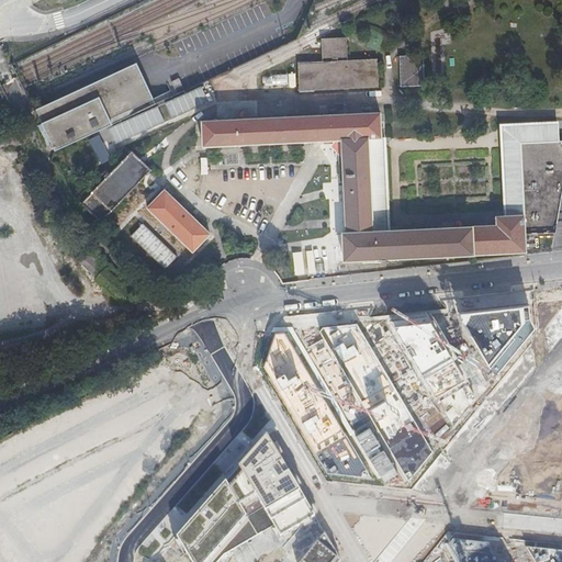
[(296,63),(298,90),(378,87),(377,58),(346,60),(345,36),(321,37),(322,62),(296,63)]
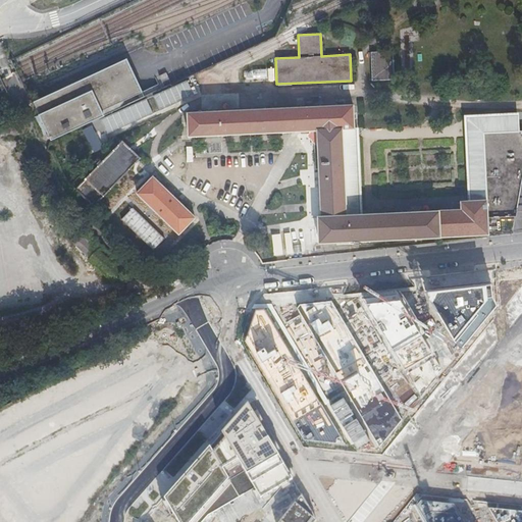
[(392,50),(369,51),(370,80),(394,80),(392,50)]
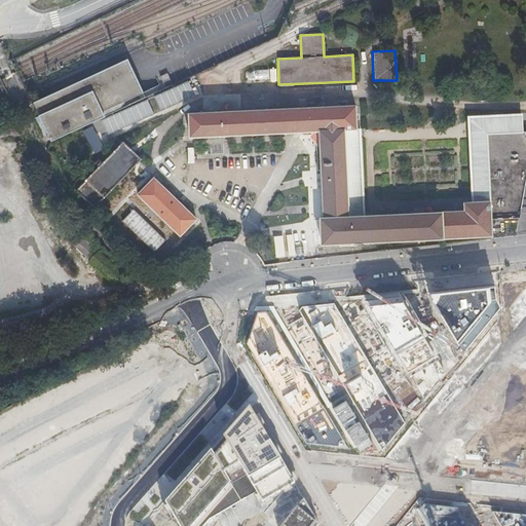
[(130,62),(36,105),(52,142),(148,99),(130,62)]
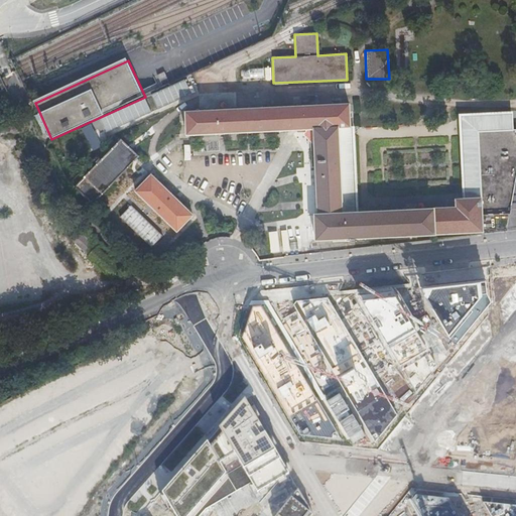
[(188,134),(313,127),(339,126),(349,126),(351,126),(350,103),(186,111),(188,134)]
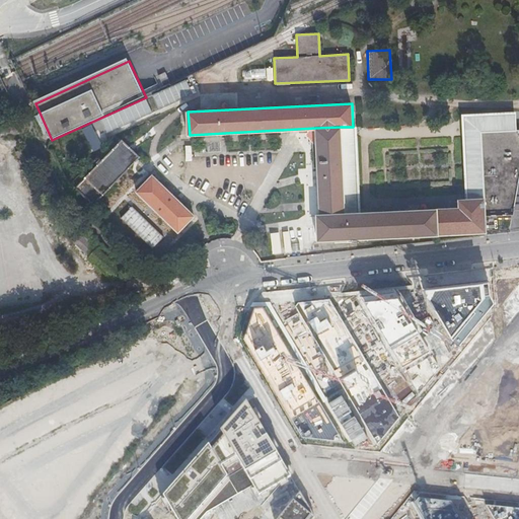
[(439,233),(484,230),(484,214),(512,213),(518,166),(518,127),(513,128),(513,115),(464,118),(468,198),(456,198),(456,208),(438,209),(439,233)]
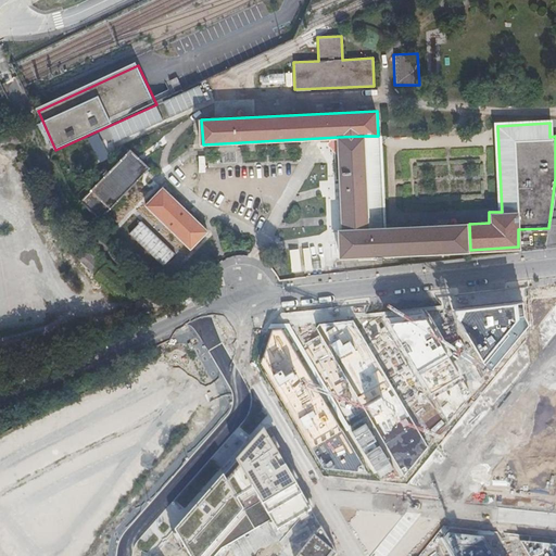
[(380,228),(376,136),(365,136),(338,137),(342,230),(369,228),(380,228)]
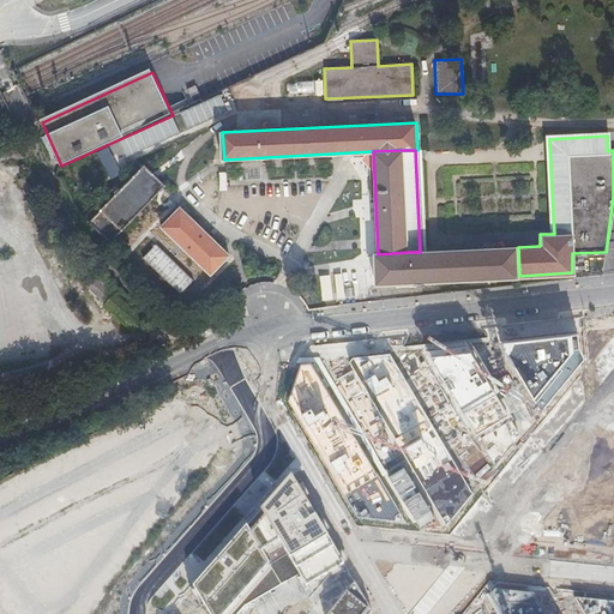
[(144,166),(88,222),(109,242),(164,187),(144,166)]
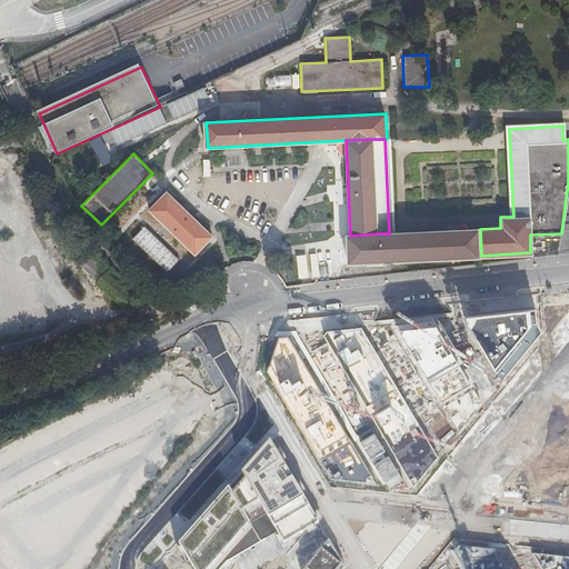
[(30,178),(23,165),(17,168),(23,181),(30,178)]
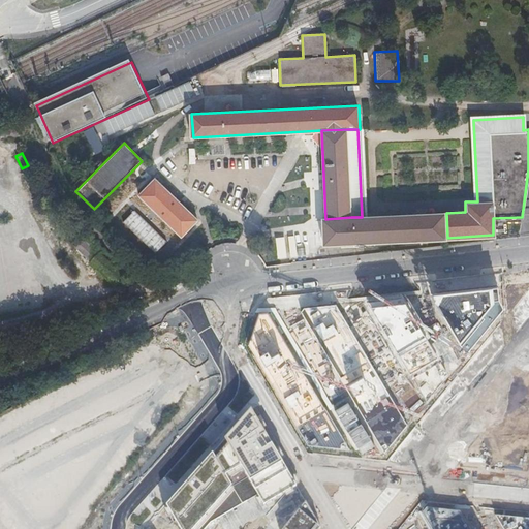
[(155,180),(138,195),(182,238),(198,221),(155,180)]
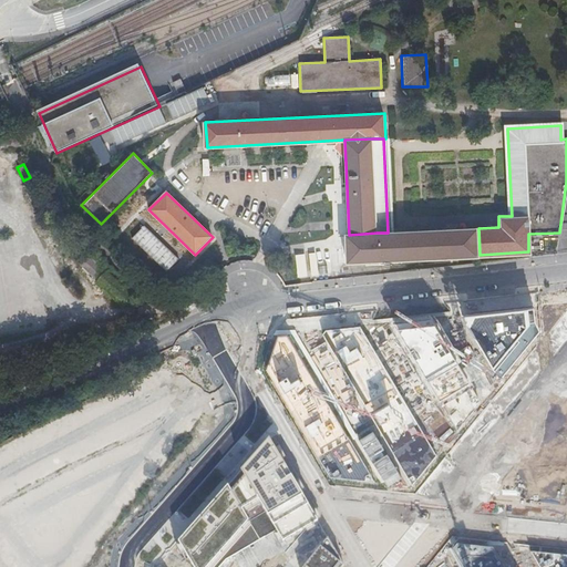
[(348,261),(480,255),(478,228),(388,233),(377,233),(349,235),(347,235),(348,261)]
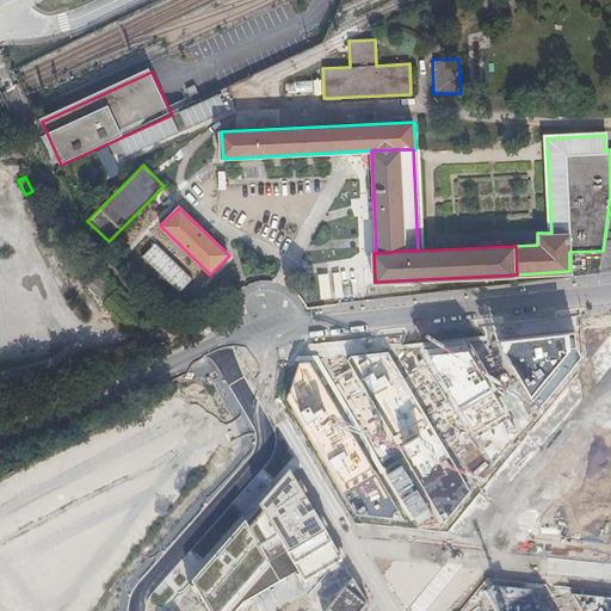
[(574,331),(501,339),(503,347),(538,407),(580,357),(576,346),(574,331)]
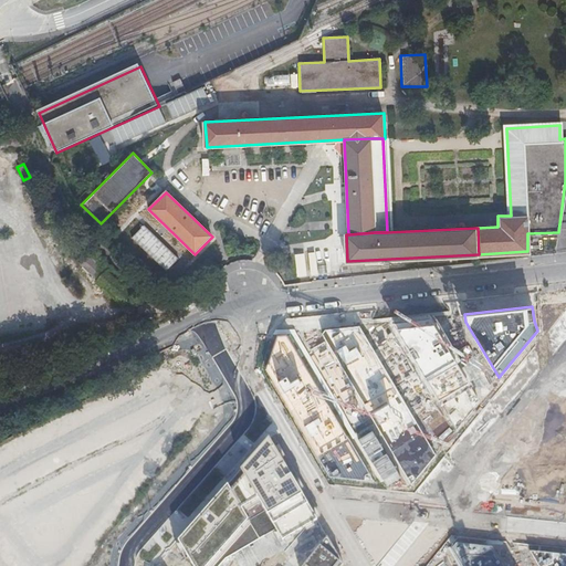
[(480,401),(435,323),(396,327),(458,428),(480,401)]
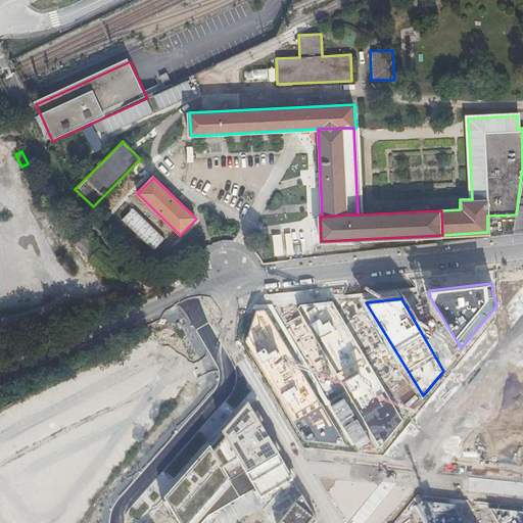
[(401,420),(333,300),(299,305),(297,310),(300,316),(381,446),(401,420)]
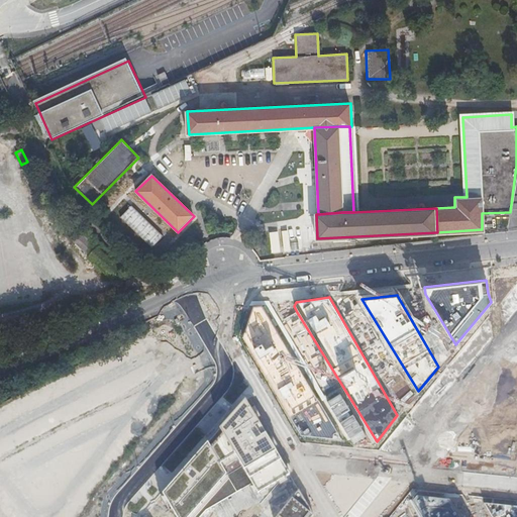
[(300,434),(341,438),(262,305),(253,306),(241,336),(300,434)]
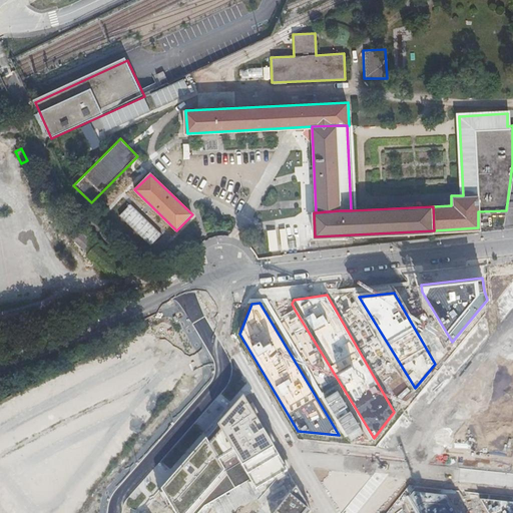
[(131,322),(115,330),(118,337),(135,329),(131,322)]
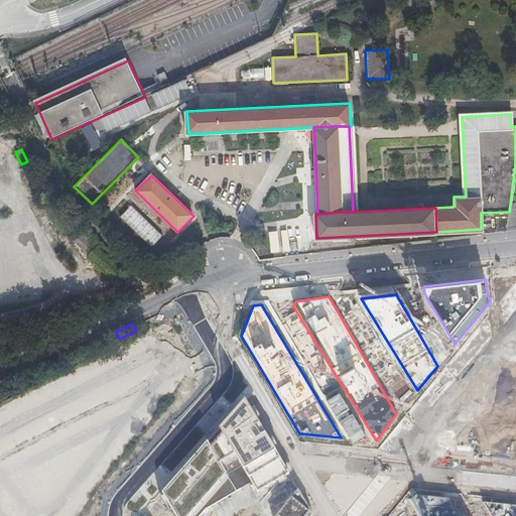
[(208,442),(162,494),(176,515),(197,515),(207,509),(250,483),(257,492),(289,475),(245,400),(220,428),(224,435),(211,448),(208,442)]
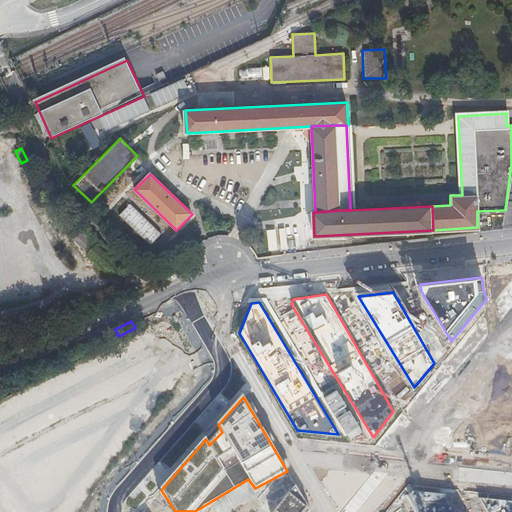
[(455,511),(445,495),(413,491),(408,495),(417,511),(455,511)]
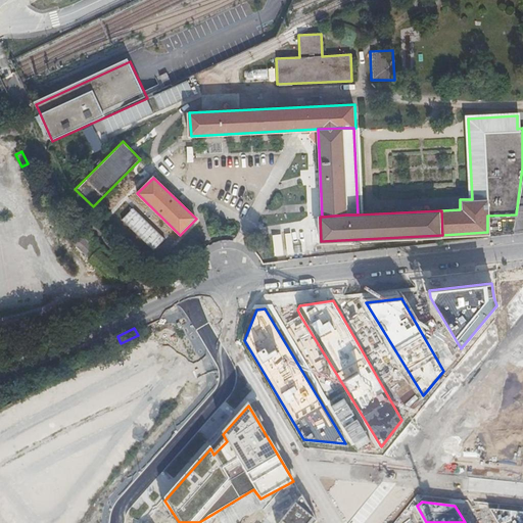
[(314,522),(316,521),(295,506),(280,522),(314,522)]
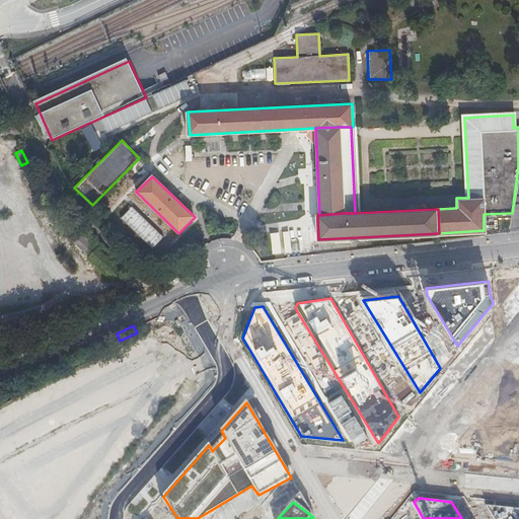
[(518,518),(518,508),(486,506),(493,518),(518,518)]
